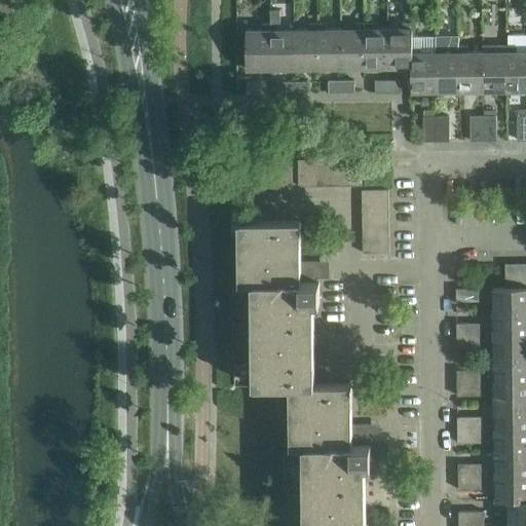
[(271,68),(295,68),(294,29),(279,29),(279,8),(270,8),(270,23),(271,68)]
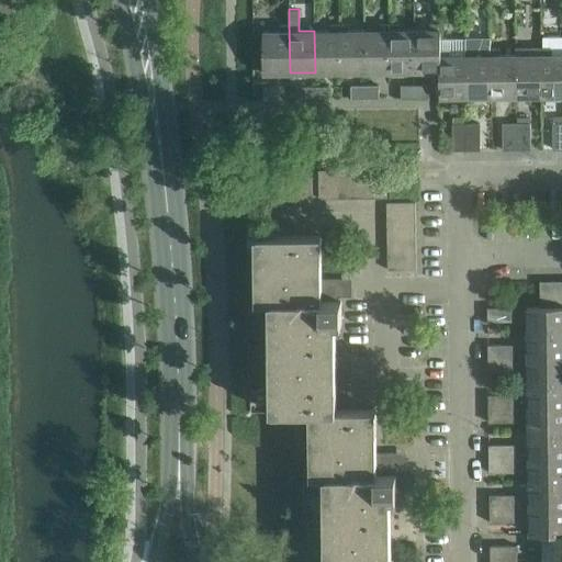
[(440,38),(440,22),(429,23),(429,30),(415,30),(415,71),(439,71),(440,71),(440,48),(440,38)]
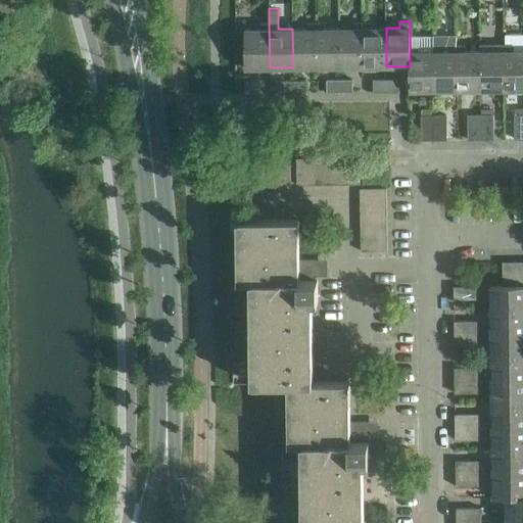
[(293,67),(316,67),(316,21),(306,21),(306,28),(292,29),(293,67)]
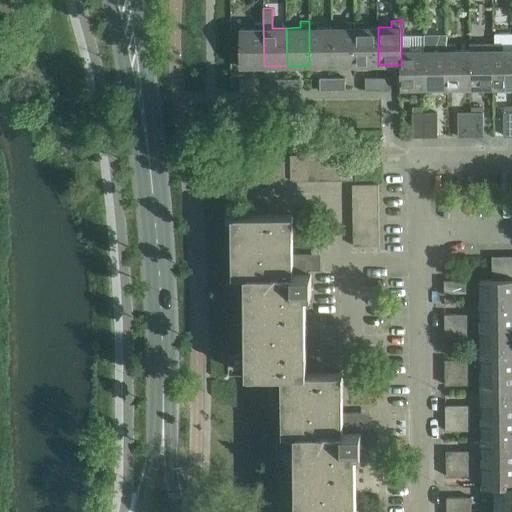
[(309,66),(332,65),(332,27),(318,27),(318,21),(309,21),(309,66)]
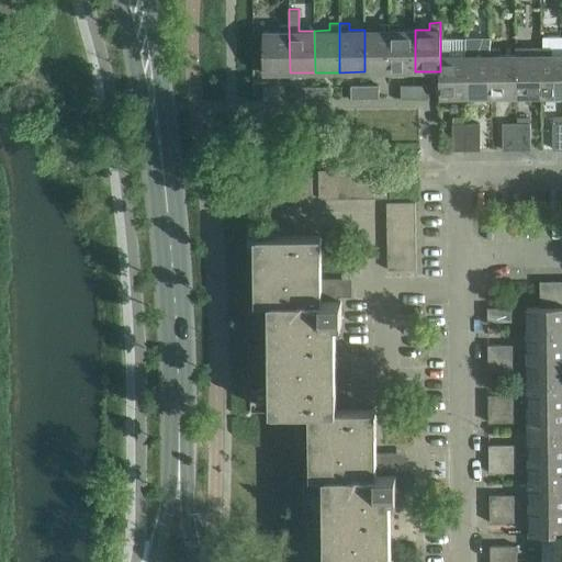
[(364,71),(390,71),(390,23),(380,23),(380,30),(364,30),(364,71)]
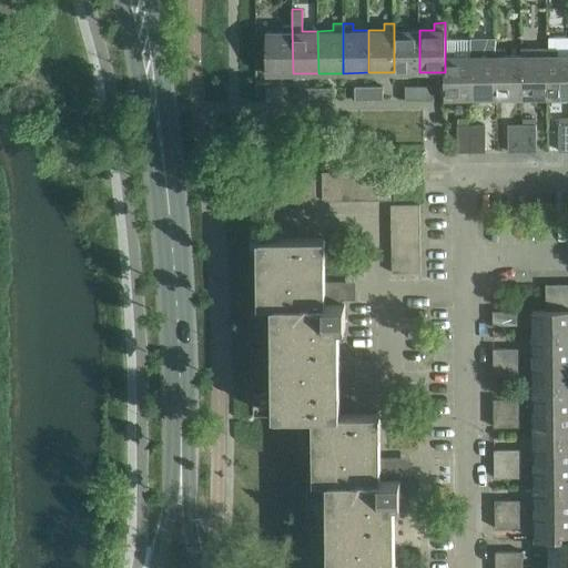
[(419,72),(419,30),(404,30),(403,23),(394,23),(394,72),(419,72)]
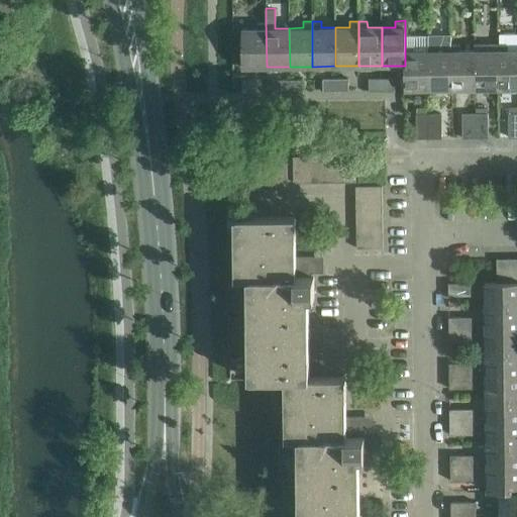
[(267,67),(266,22),(256,22),(257,28),(242,28),(242,67),(267,67)]
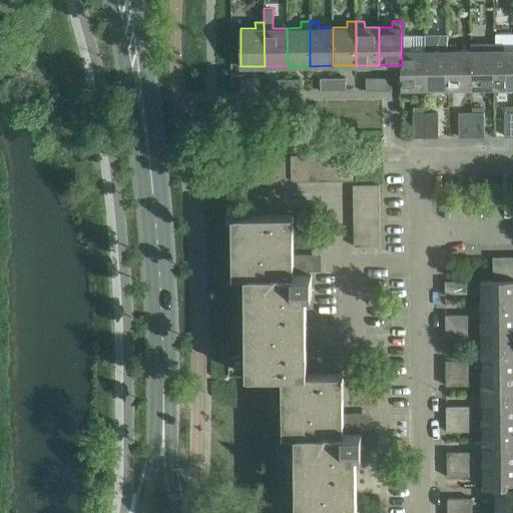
[(448,88),(448,44),(448,34),(425,34),(425,35),(425,89),(448,88)]
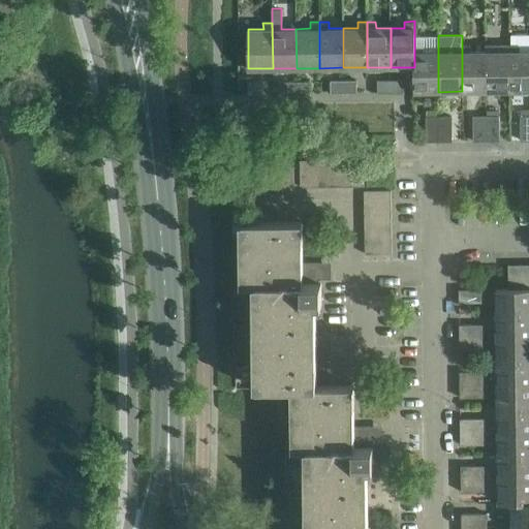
[(414,36),(414,45),(414,67),(413,67),(413,92),(438,92),(438,36),(414,36)]
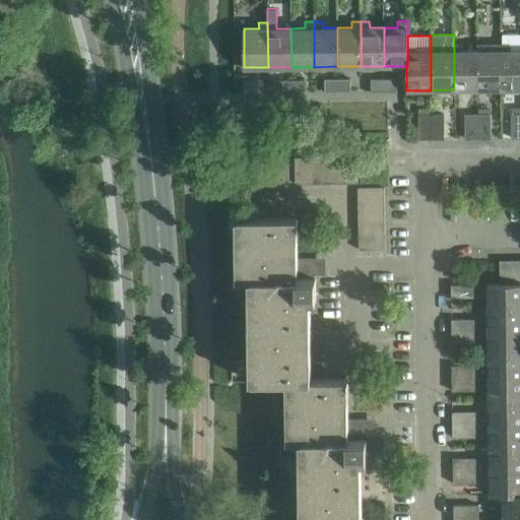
[(454,89),(477,89),(476,51),(462,51),(462,45),(454,45),(454,89)]
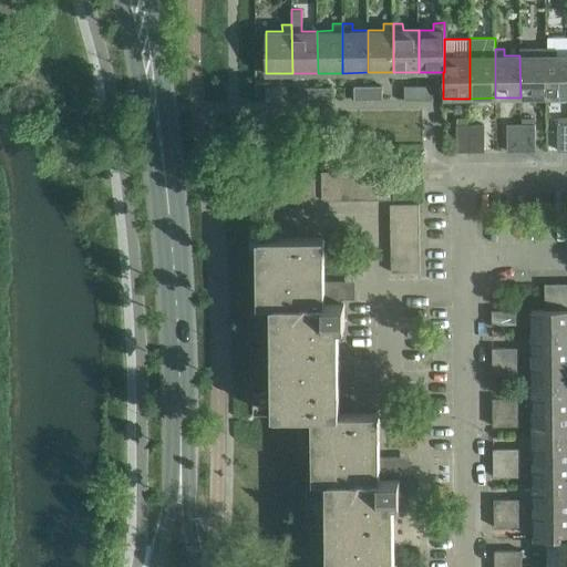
[(545,49),(519,49),(519,55),(521,98),(546,98),(545,49)]
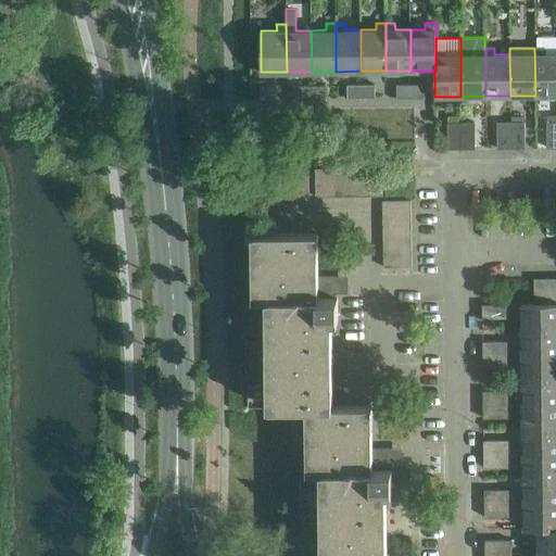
[(544,48),(534,48),(535,96),(555,95),(555,53),(544,53),(544,48)]
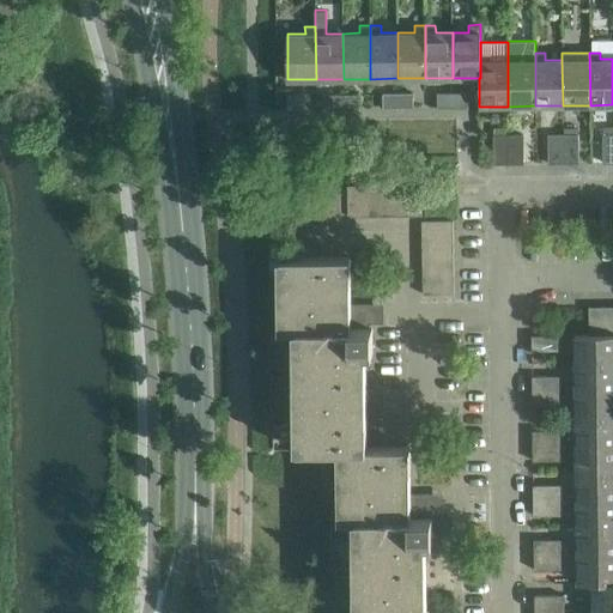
[(413,92),(398,93),(399,108),(413,107),(413,92)]
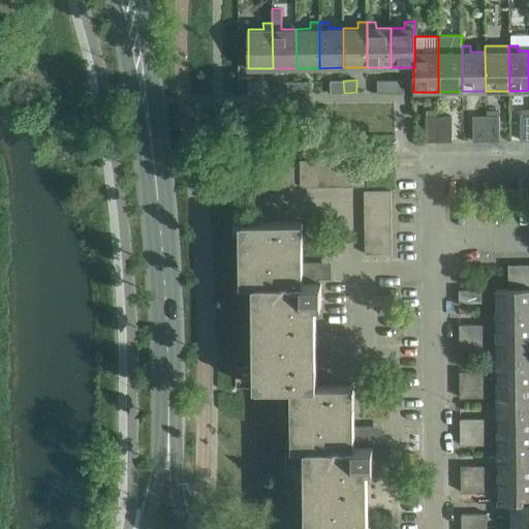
[(377,92),(391,92),(391,80),(377,80),(377,92)]
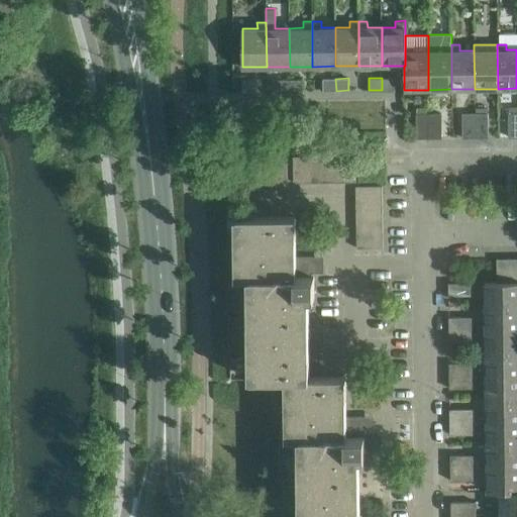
[(382,90),(395,90),(394,78),(382,78),(382,90)]
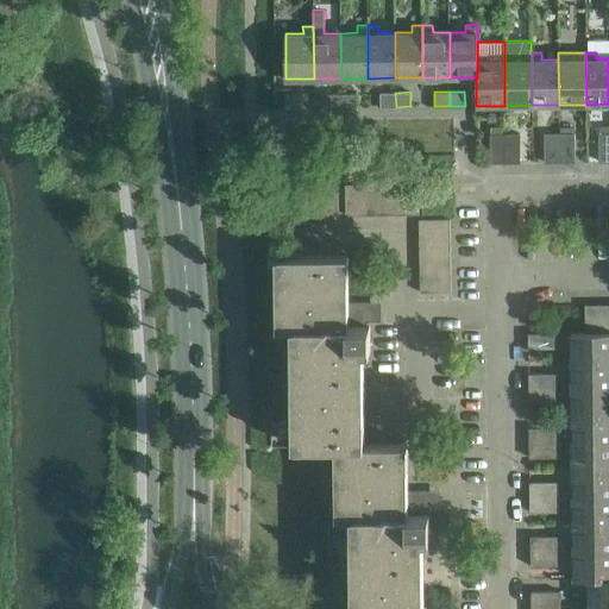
[(326,107),(341,107),(341,93),(326,93),(326,107)]
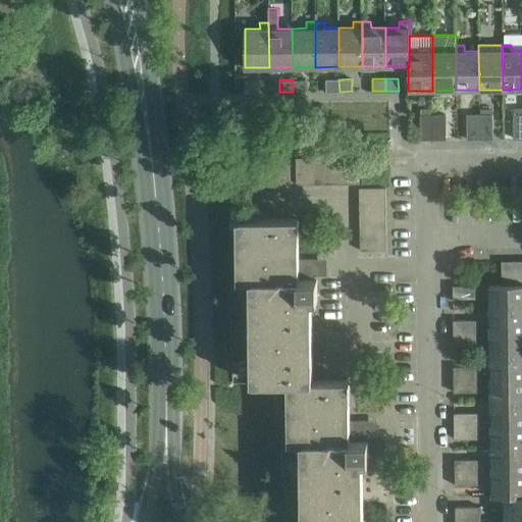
[(293,92),(305,92),(305,80),(293,80),(293,92)]
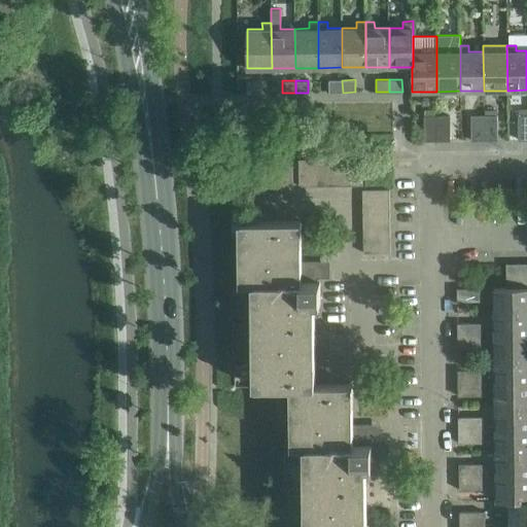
[(329,93),(343,93),(342,80),(328,80),(329,93)]
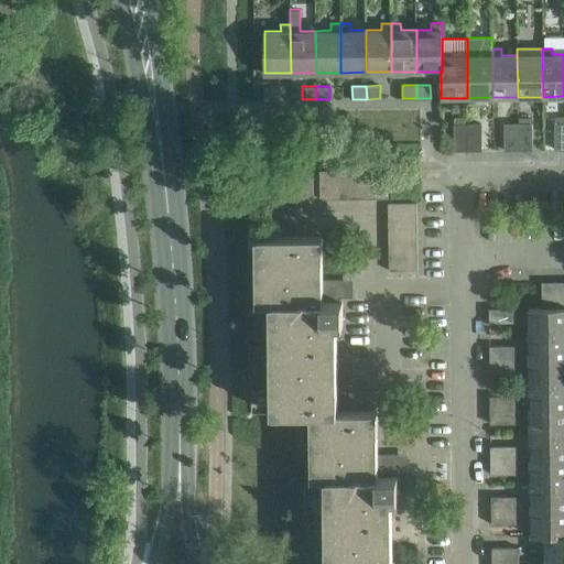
[(264,100),(279,100),(279,87),(264,87),(264,100)]
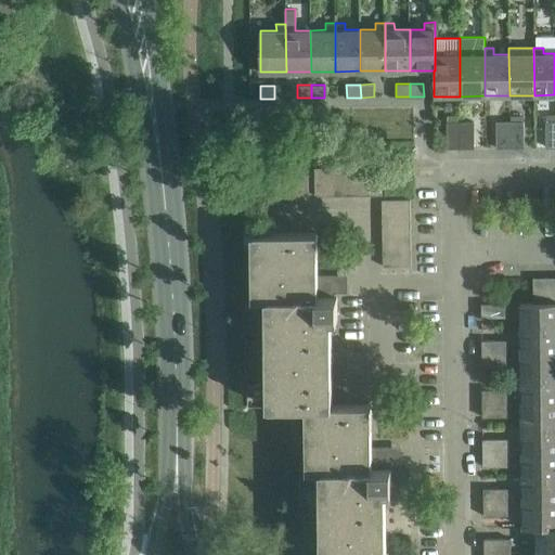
[(546,147),(554,146),(554,120),(545,121),(546,147)]
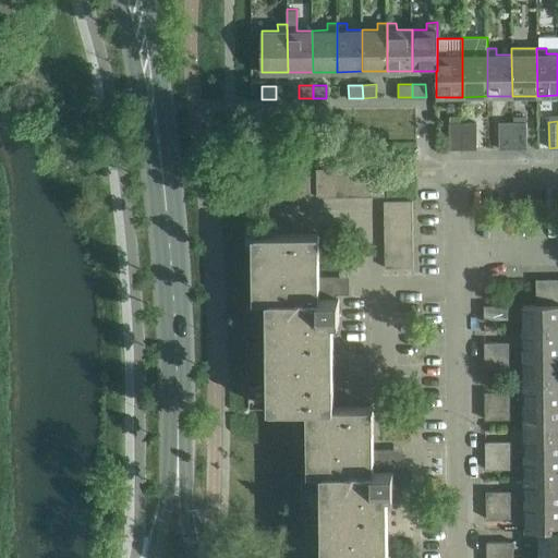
[(499,148),(512,148),(512,122),(499,122),(499,148)]
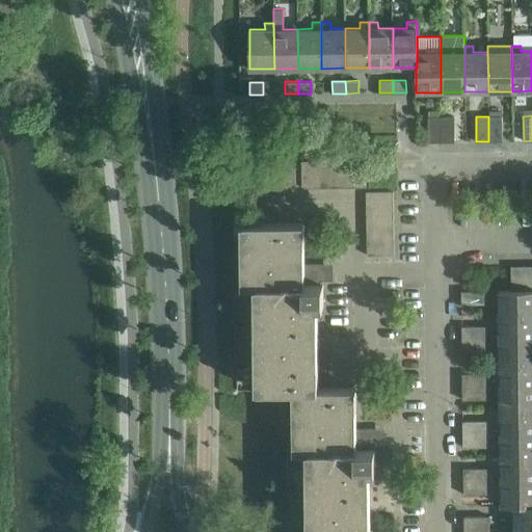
[(502,116),(488,116),(488,141),(502,141),(502,116)]
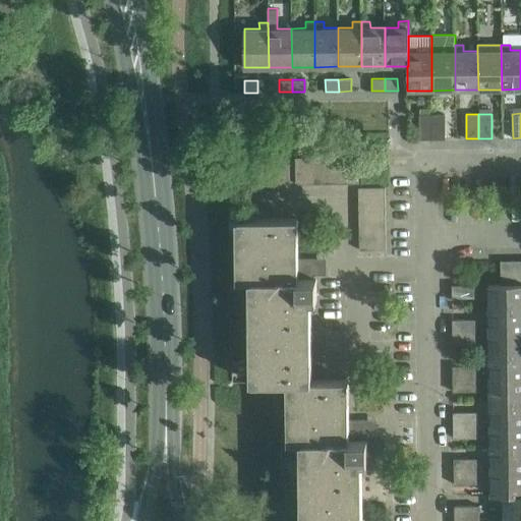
[(419,139),(432,139),(431,115),(419,115),(419,139)]
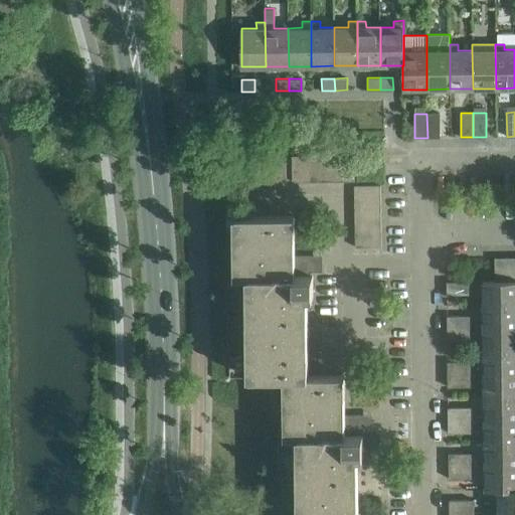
[(427,138),(440,137),(440,114),(426,114),(427,138)]
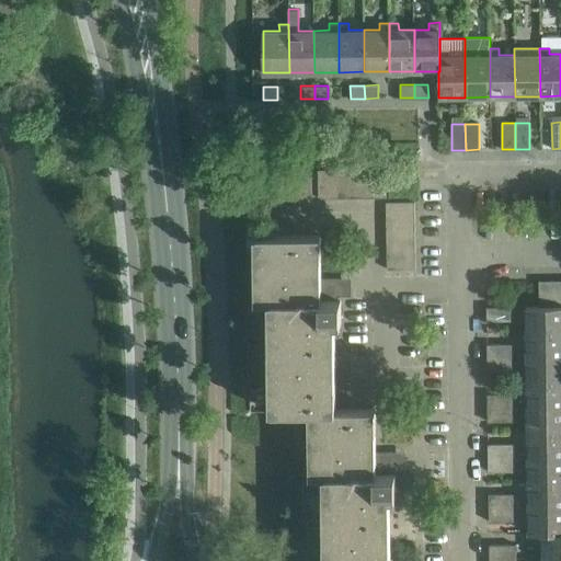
[(345,169),(331,170),(332,197),(345,197),(345,169)]
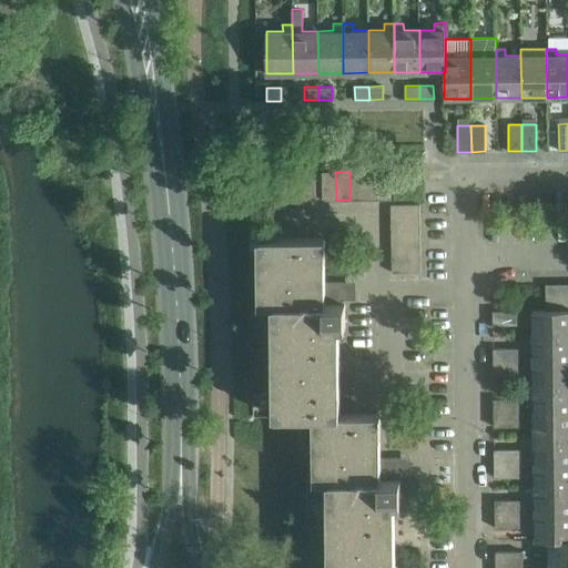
[(363,171),(350,171),(350,200),(363,200),(363,171)]
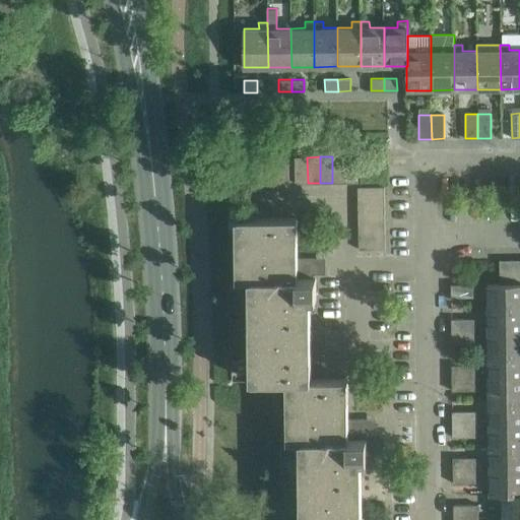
[(344,156),(332,156),(332,183),(345,183),(344,156)]
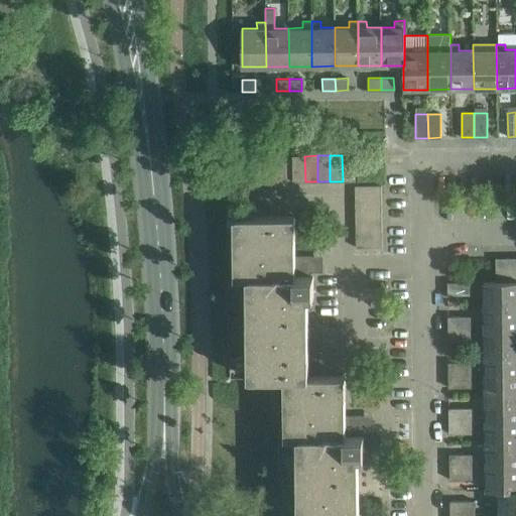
[(355,155),(342,155),(343,181),(355,181),(355,155)]
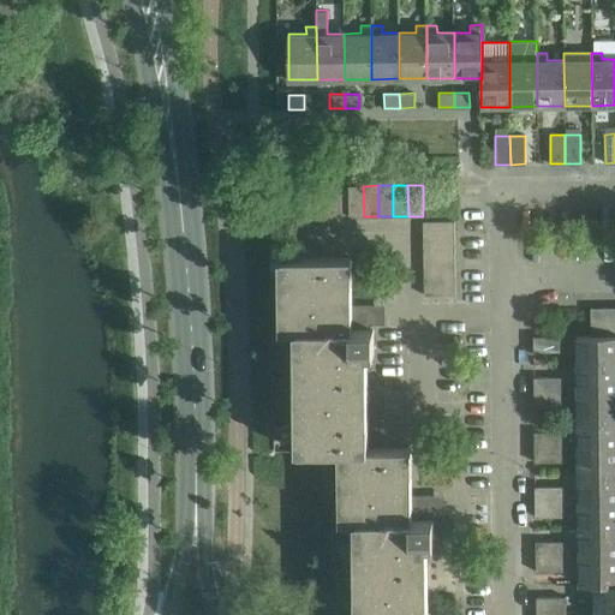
[(364,216),(363,186),(348,186),(348,218),(364,216)]
